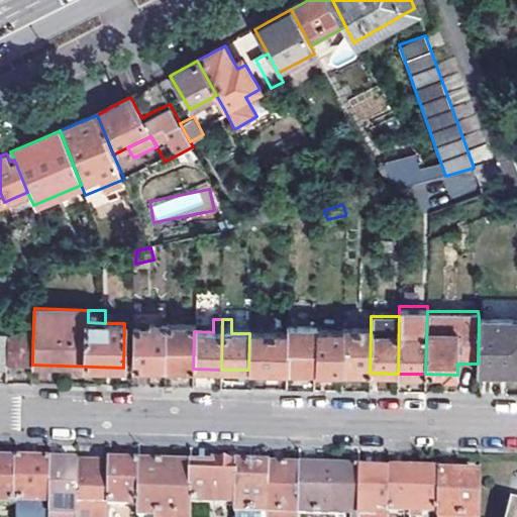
[(516,325),(512,325),(513,320),(479,319),(478,364),(477,375),(499,375),(499,372),(499,365),(509,365),(509,371),(509,372),(512,372),(511,376),(516,375),(516,325)]
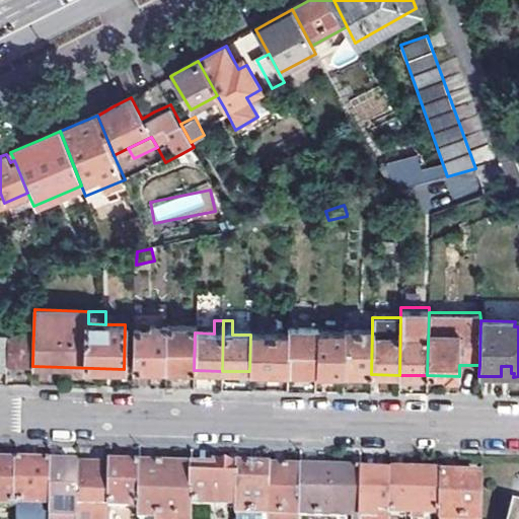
[(133,369),(166,370),(166,327),(166,326),(151,325),(151,329),(135,328),(133,369)]
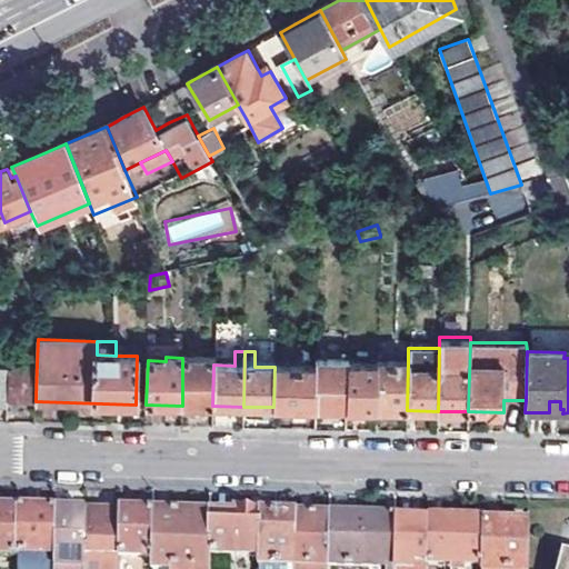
[(182,406),(212,406),(213,365),(213,359),(182,359),(182,406)]
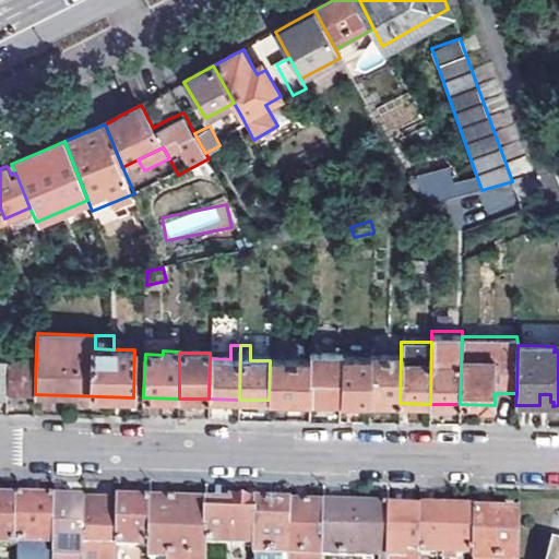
[(310,401),(340,402),(341,359),(341,356),(311,356),(311,361),(310,401)]
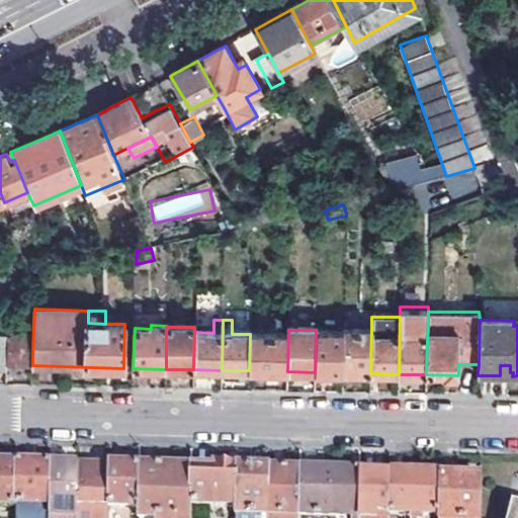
[(344,334),(343,372),(370,373),(371,331),(344,331),(344,334)]
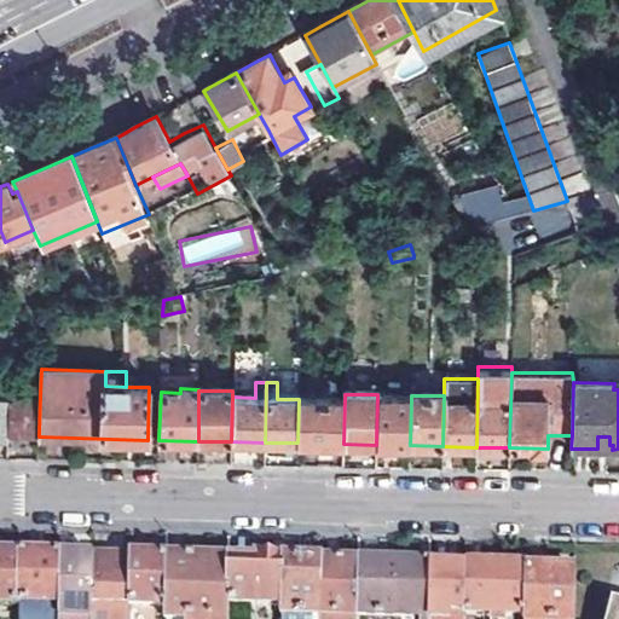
[(9,400),(7,437),(39,437),(40,397),(9,397),(9,400)]
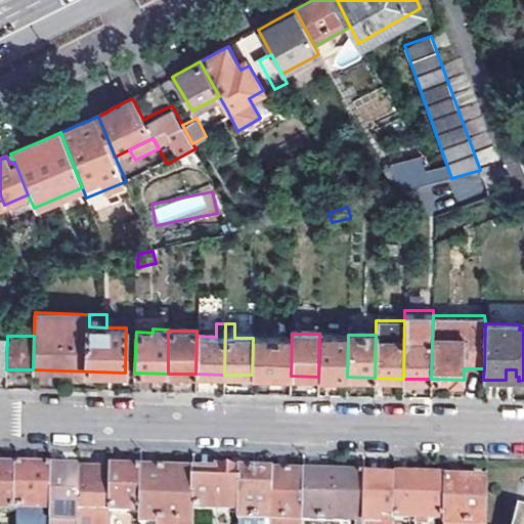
[(319,337),(318,377),(347,377),(348,338),(319,337)]
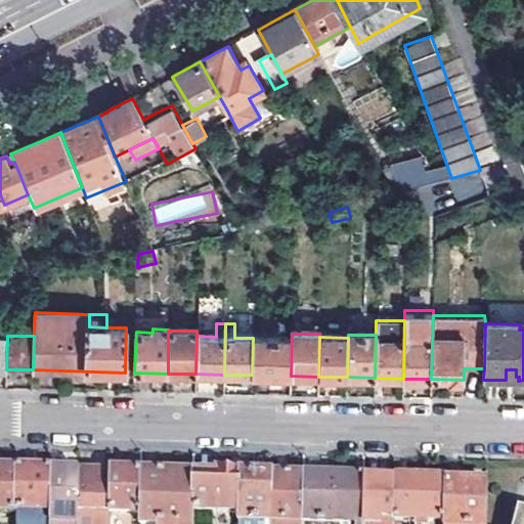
[(253,338),(252,375),(291,376),(292,339),(253,338)]
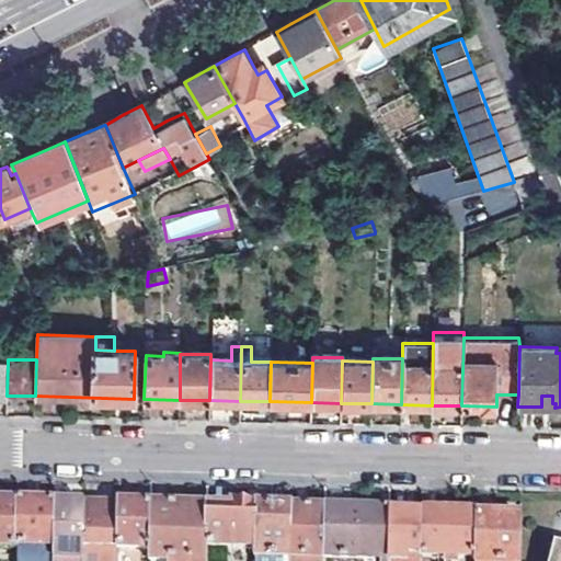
[(15,548),(16,504),(0,504),(0,550),(15,550),(15,548)]
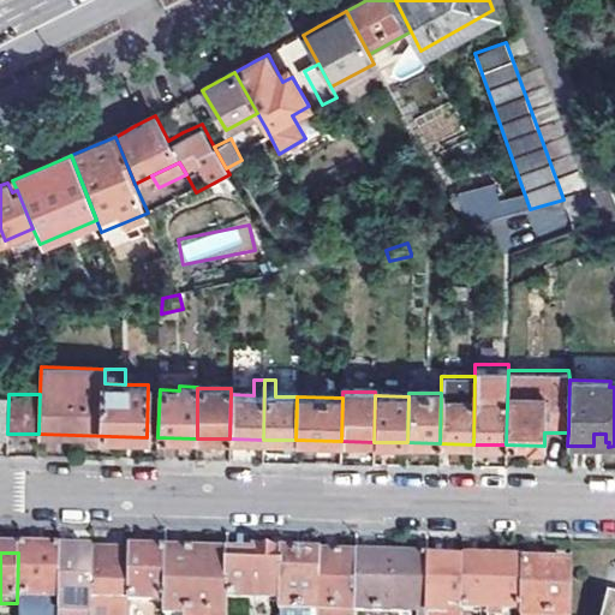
[(57,601),(57,554),(37,554),(18,553),(17,601),(57,601)]
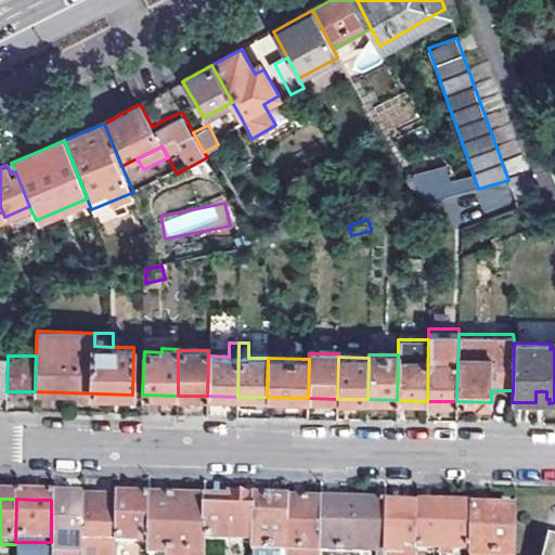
[(82,554),(85,501),(64,501),(51,500),(51,542),(50,554),(82,554)]
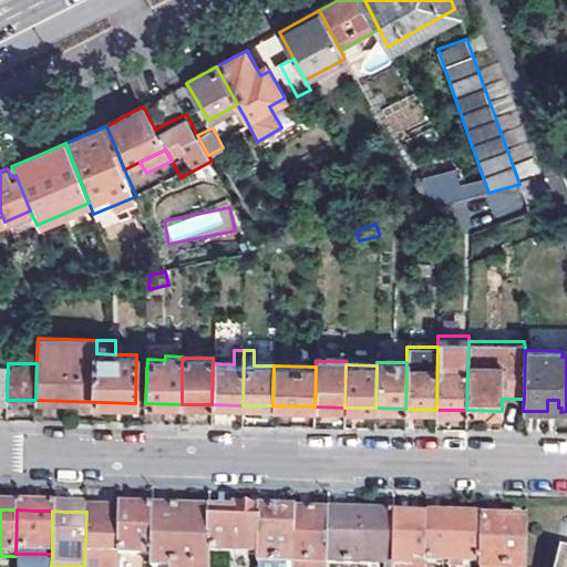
[(117,566),(119,557),(120,513),(104,513),(86,512),(84,566),(117,566)]
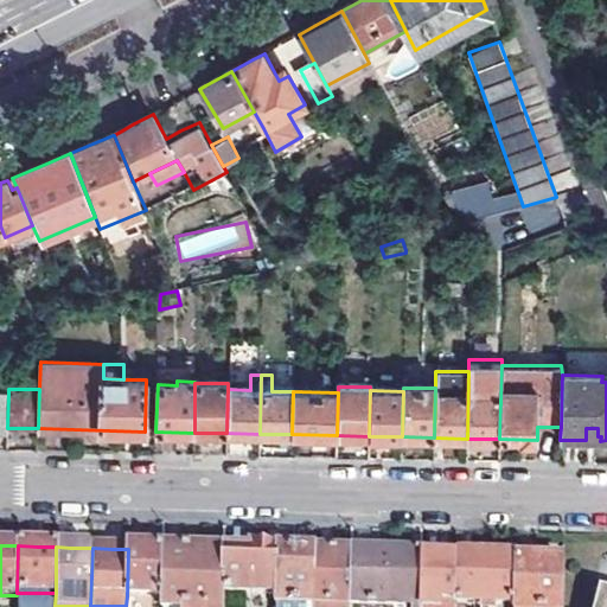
[(146,549),(128,549),(127,596),(164,598),(165,550),(146,549)]
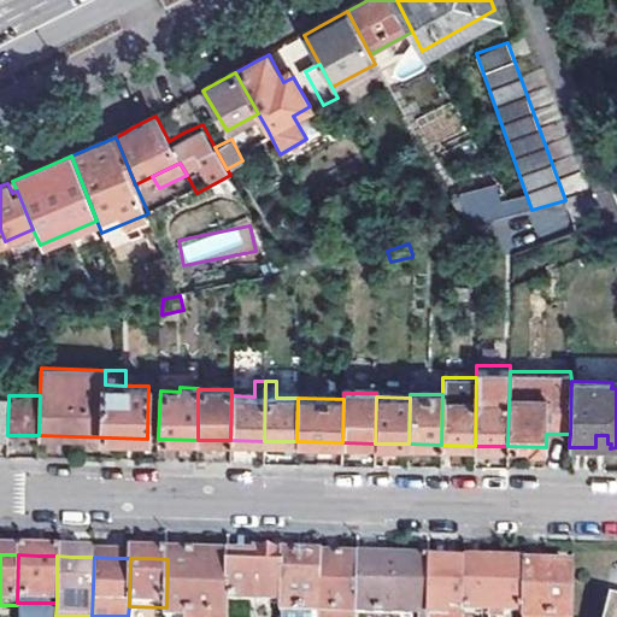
[(189,559),(168,559),(166,607),(165,616),(225,616),(227,607),(228,560),(189,559)]
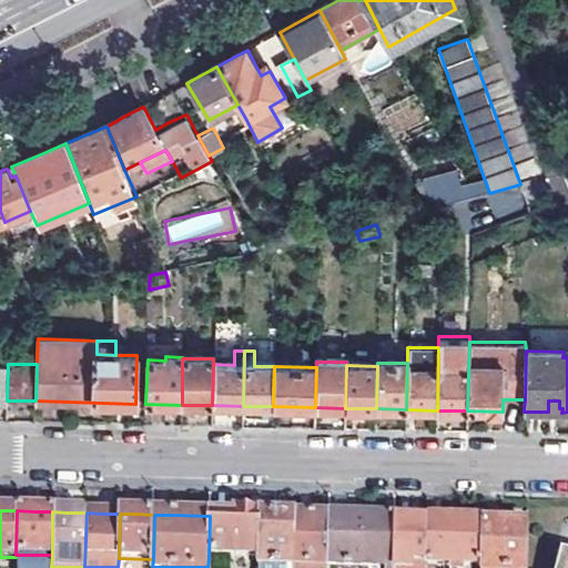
[(210,516),(209,559),(259,559),(260,518),(233,517),(210,516)]
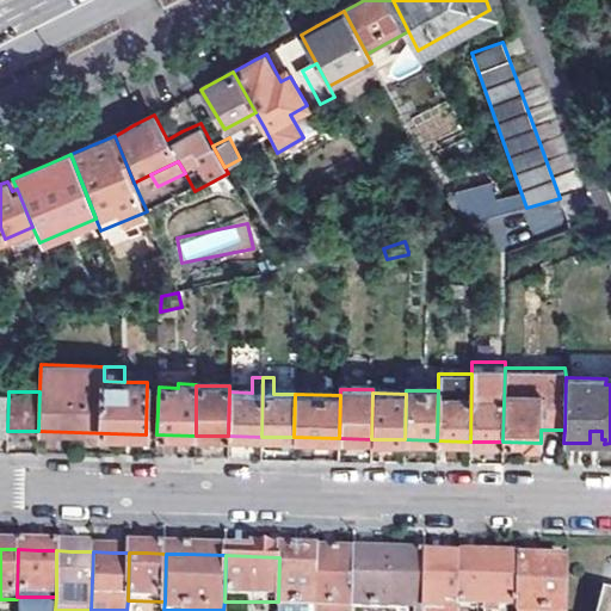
[(289,610),(315,610),(318,559),(300,557),(279,557),(278,602),(278,610),(289,610)]
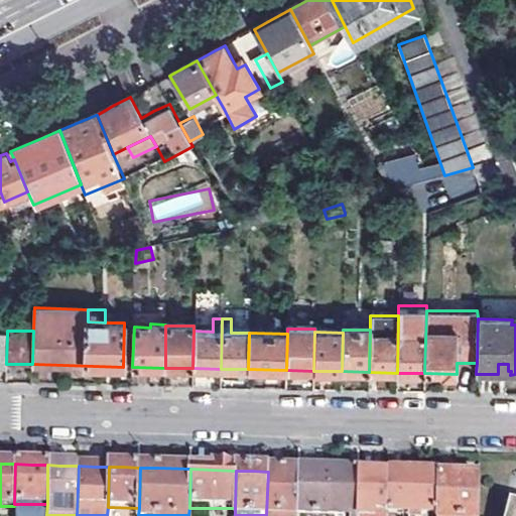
[(282,472),(268,472),(266,515),(298,515),(299,472),(282,472)]
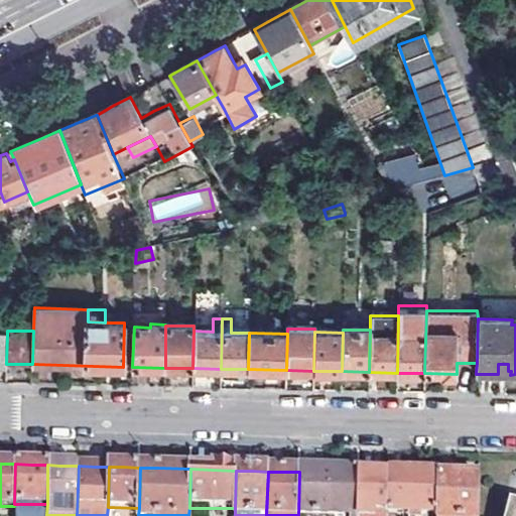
[(330,473),(299,472),(298,515),(357,515),(358,474),(330,473)]
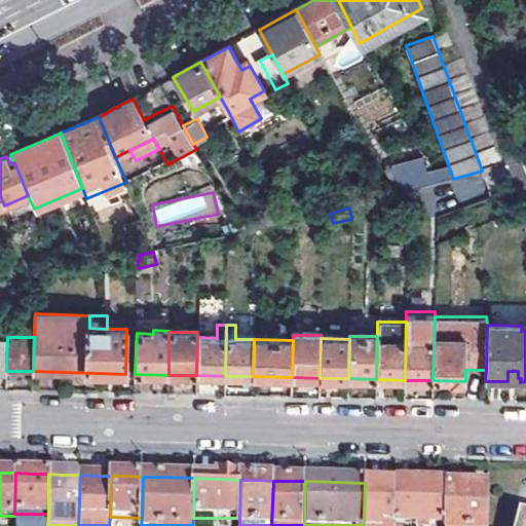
[(380,484),(365,483),(364,525),(395,525),(397,484),(380,484)]
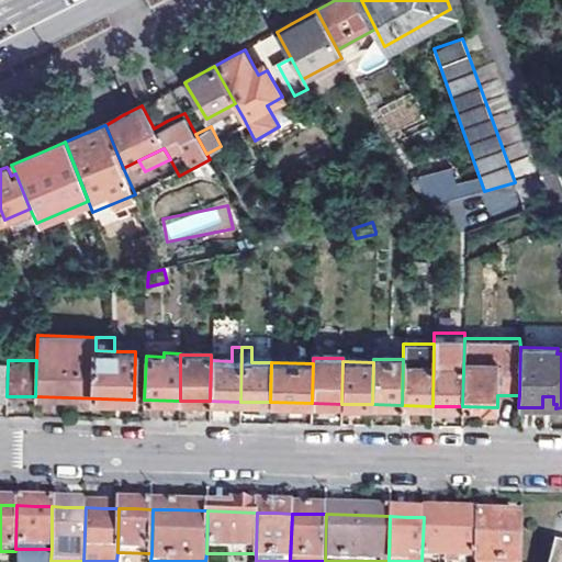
[(450,518),(424,517),(422,561),(479,561),(480,518),(450,518)]
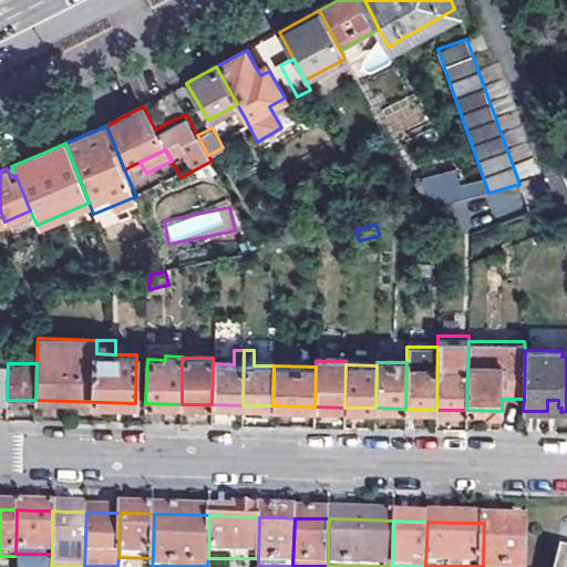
[(505,524),(484,523),(483,566),(526,566),(527,524),(505,524)]
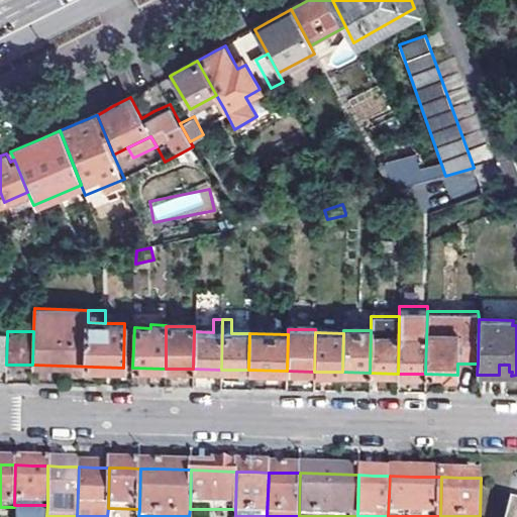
[(46,516),(47,505),(14,505),(14,507),(14,516),(46,516)]
